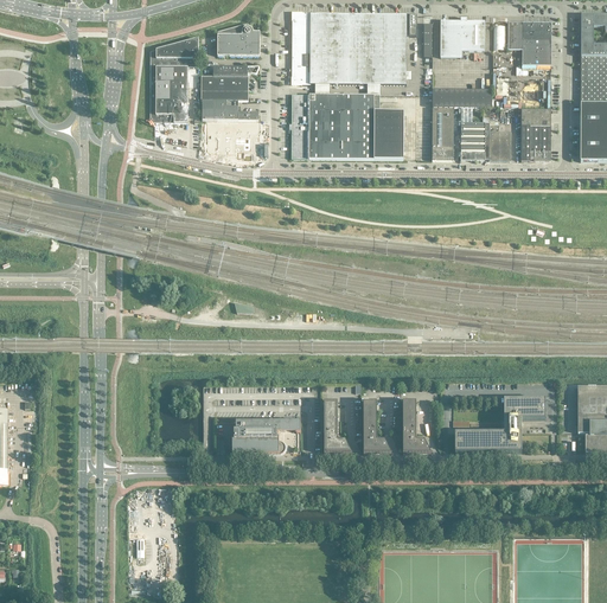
[(407,53),(407,34),(416,34),(416,13),(311,12),(292,11),(292,83),(301,83),(305,83),(311,83),(325,83),(406,83),(407,53)]
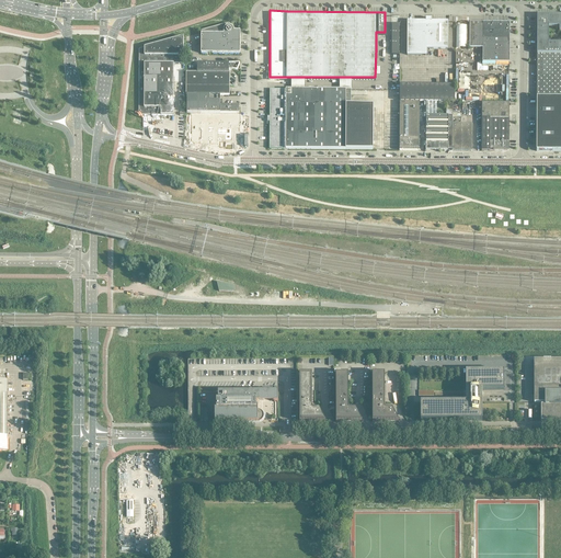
[(560,12),(537,12),(537,95),(560,94),(560,12)]
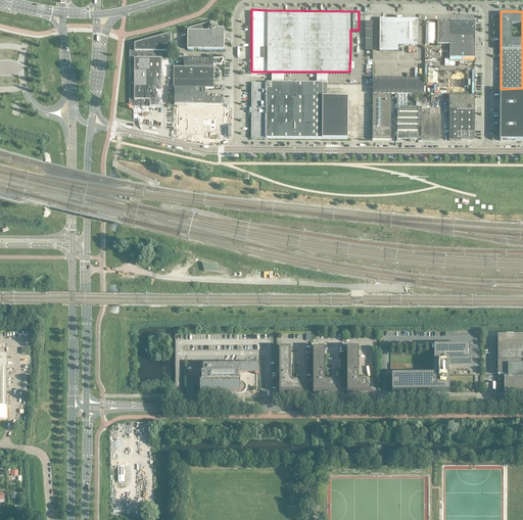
[(418,43),(418,17),(414,17),(407,16),(394,16),(385,16),(380,16),(379,48),(397,48),(397,42),(418,43)]
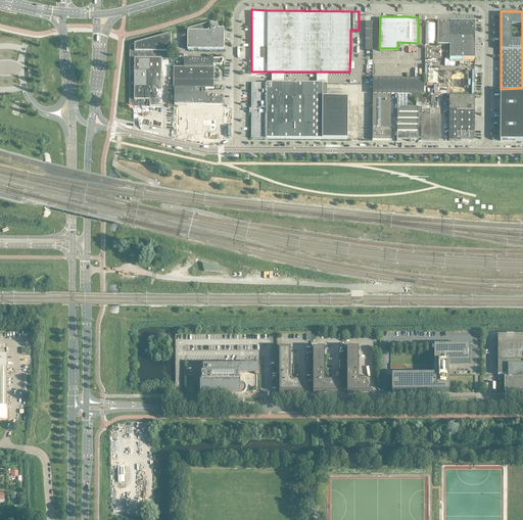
[(475,55),(475,18),(450,18),(439,18),(438,18),(437,42),(450,42),(450,55),(475,55)]
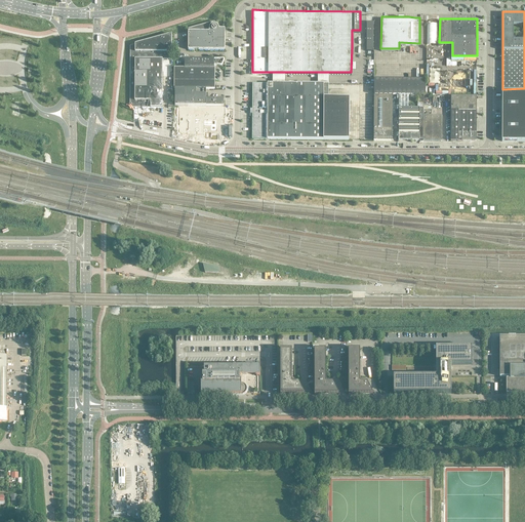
[(225,47),(225,28),(225,27),(219,27),(219,26),(218,25),(218,24),(217,23),(216,22),(215,22),(214,22),(214,19),(189,26),(188,47),(225,47)]
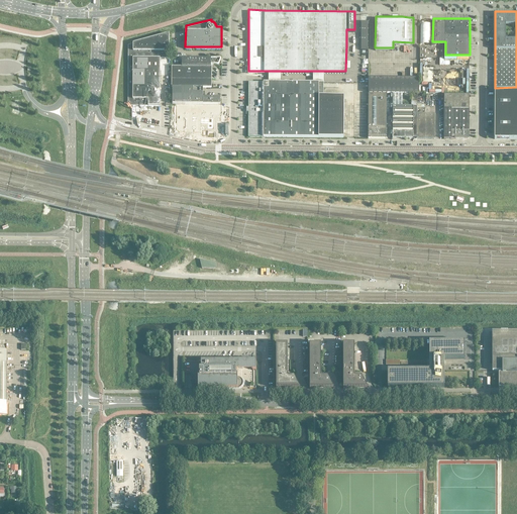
[(160,104),(160,56),(169,56),(169,31),(133,41),(128,42),(128,103),(160,104)]
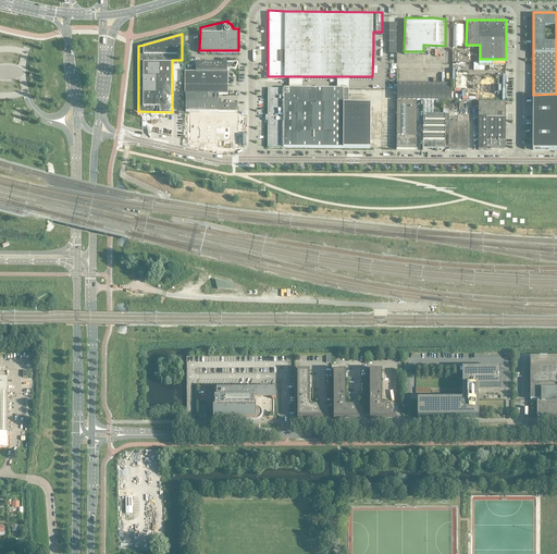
[(227,91),(227,75),(229,69),(227,69),(227,66),(236,66),(238,60),(196,60),(196,69),(185,69),(185,91),(227,91)]
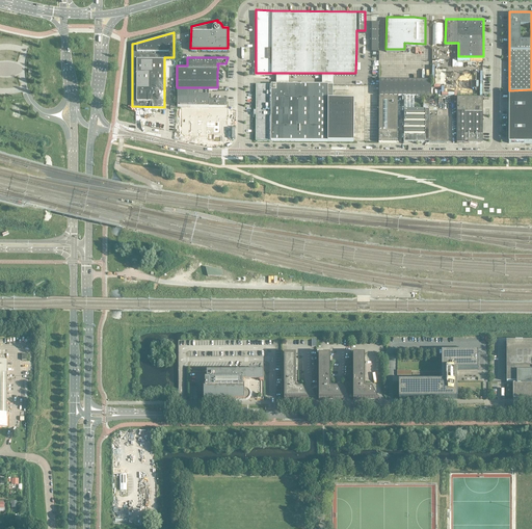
[(430,94),(430,78),(379,78),(379,93),(430,94)]
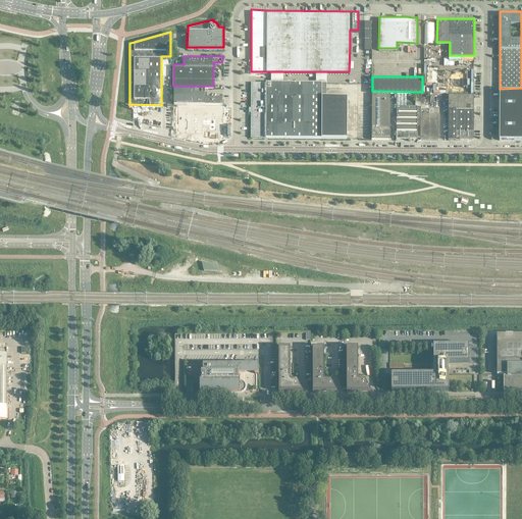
[(472,89),(472,79),(447,78),(447,89),(472,89)]
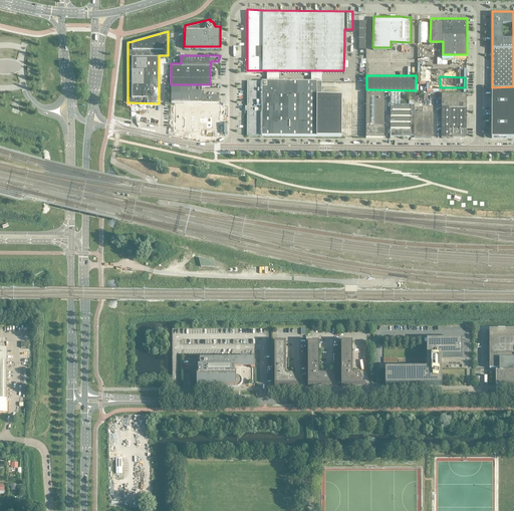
[(316,135),(317,93),(317,79),(247,79),(247,134),(316,135)]
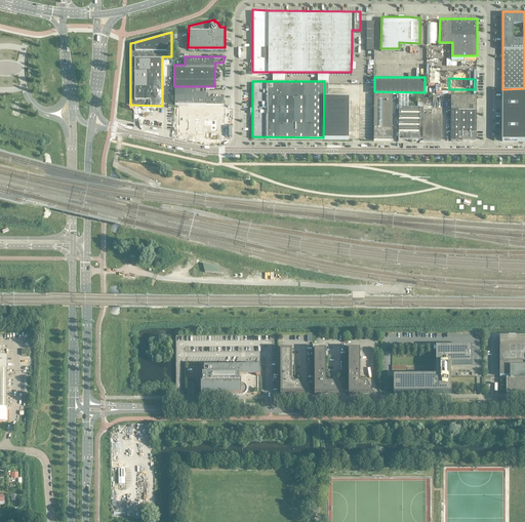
[(208,96),(208,92),(206,92),(206,86),(175,86),(175,103),(224,104),(224,96),(208,96)]
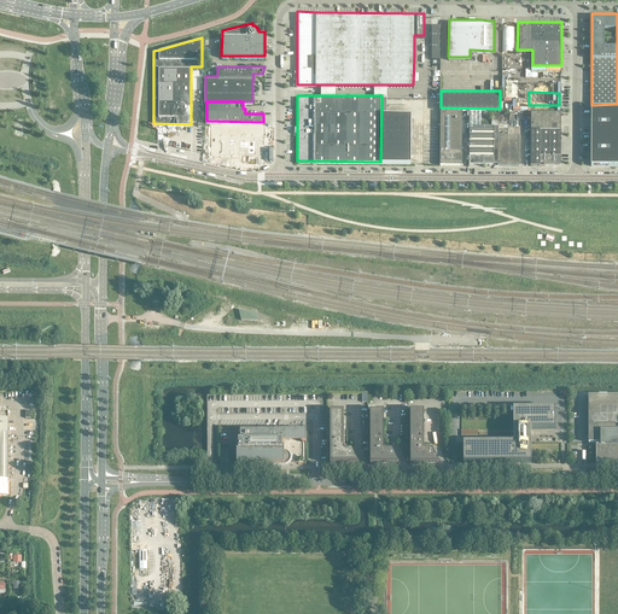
[(617,163),(617,104),(592,105),(590,163),(617,163)]
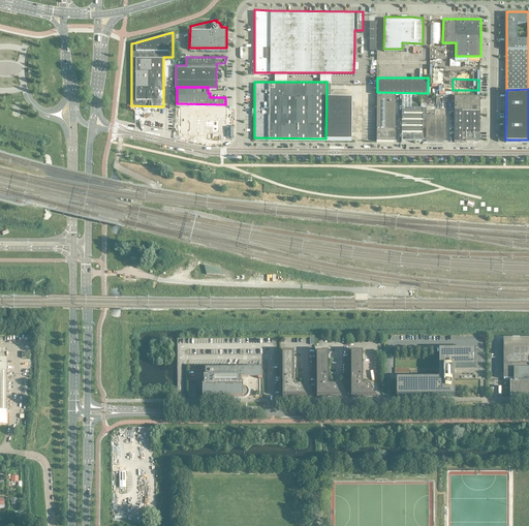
[(395,138),(396,93),(377,93),(376,138),(395,138)]
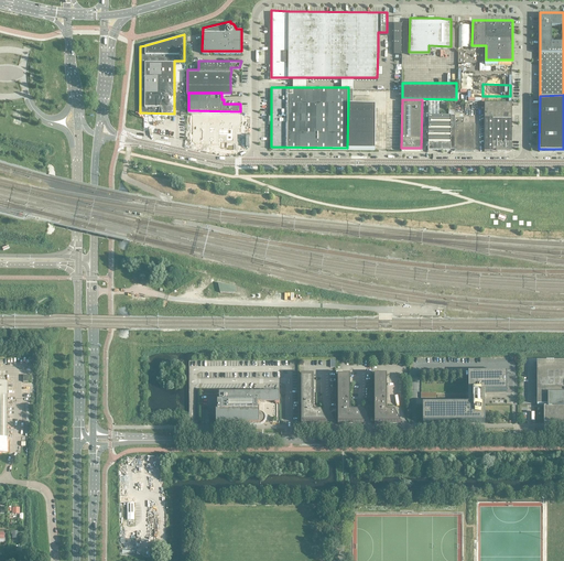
[(511,149),(512,116),(512,100),(485,100),(484,149),(511,149)]
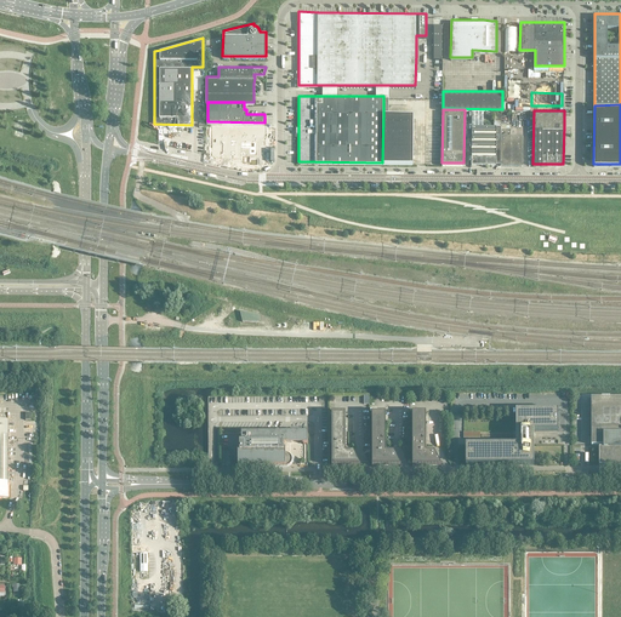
[(500,161),(501,126),(501,125),(472,124),(471,163),(496,164),(496,161),(500,161)]
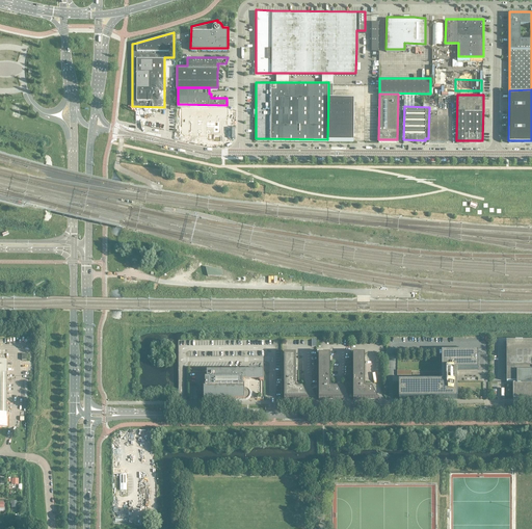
[(447,135),(448,113),(436,113),(436,108),(429,108),(428,138),(428,140),(447,140),(447,135)]
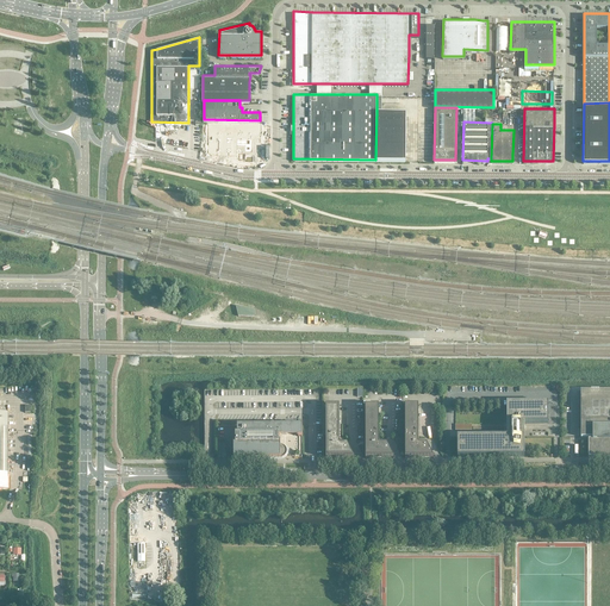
[(260,127),(218,127),(217,152),(238,157),(260,157),(260,127)]
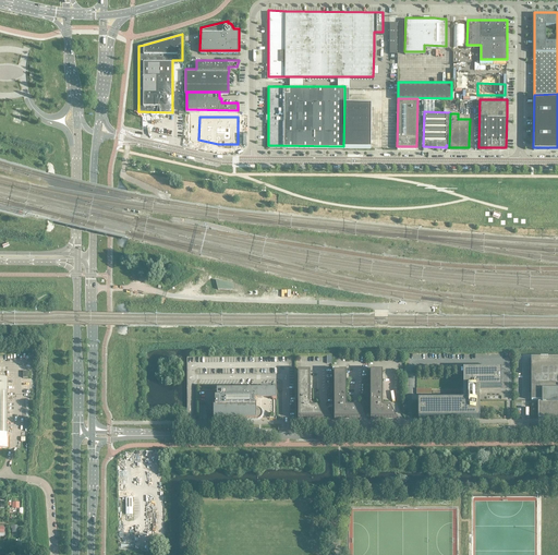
[(194,273),(183,279),(187,285),(197,278),(194,273)]
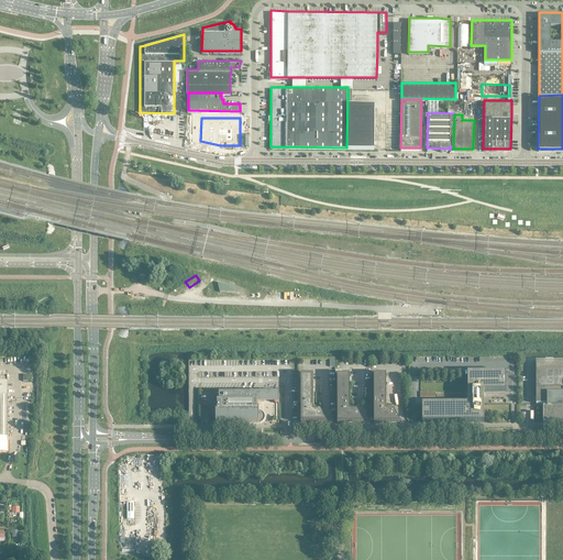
[(234,284),(218,280),(220,289),(235,289),(234,284)]
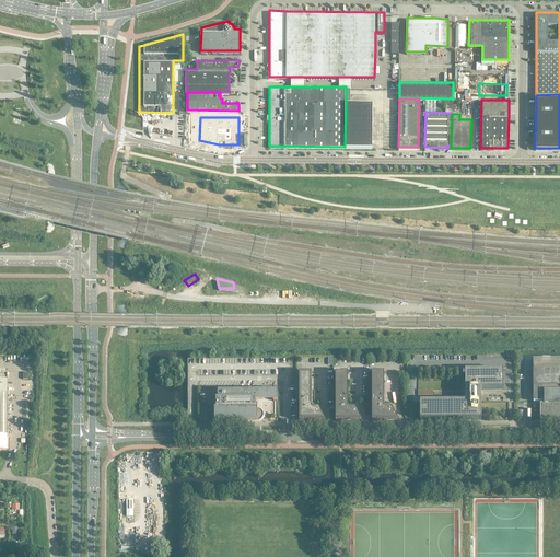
[(201,280),(202,291),(208,291),(208,287),(211,287),(211,280),(201,280)]
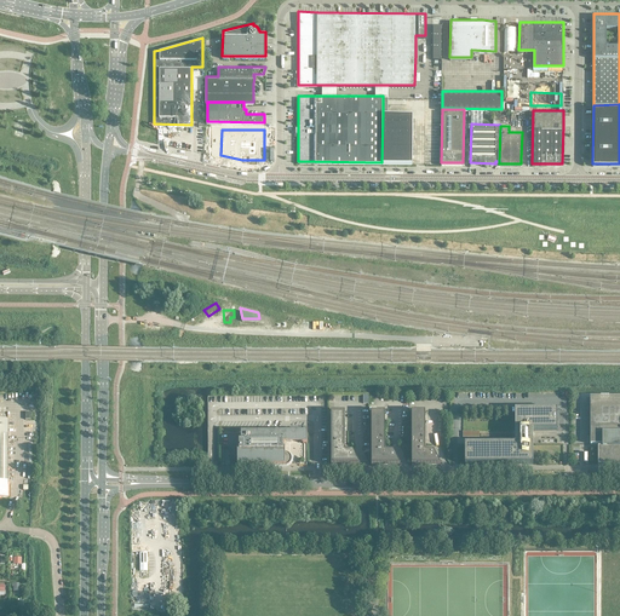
[(619,393),(590,393),(590,432),(590,441),(602,441),(602,443),(598,443),(598,461),(619,461),(619,393)]
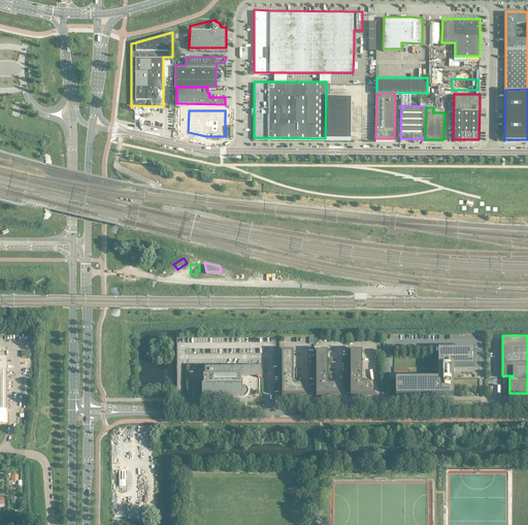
[(452,392),(452,375),(452,364),(474,364),(474,347),(438,347),(438,348),(440,348),(440,375),(396,375),(396,393),(454,393),(454,392),(452,392)]
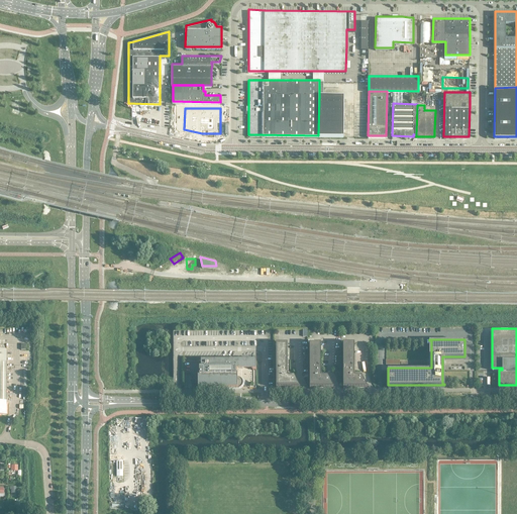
[(300,386),(294,375),(288,375),(288,373),(289,372),(288,372),(288,371),(288,370),(287,341),(276,341),(276,386),(300,386)]
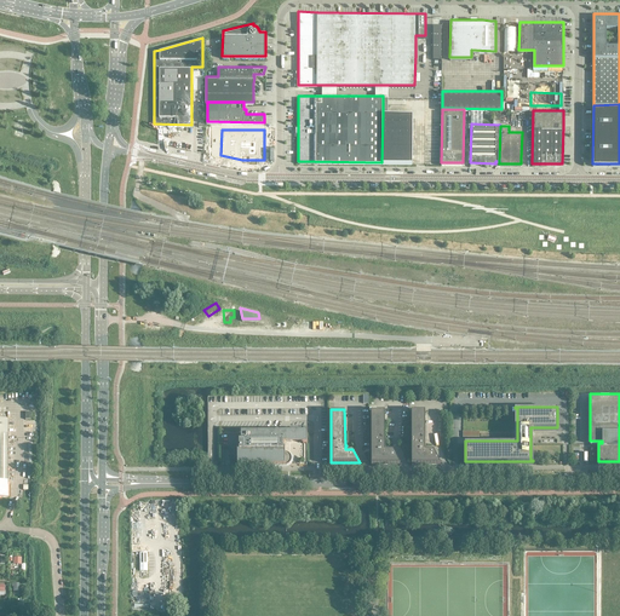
[(400,462),(394,449),(385,449),(385,447),(386,447),(386,445),(386,444),(385,444),(385,409),(371,409),(371,462),(400,462)]
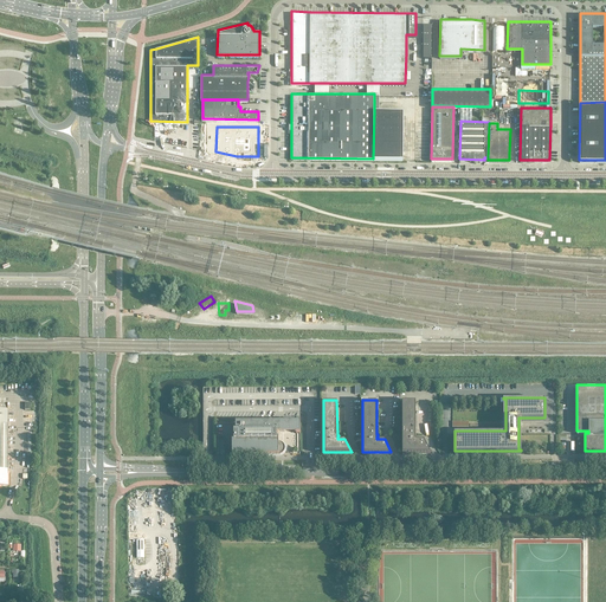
[(431,452),(424,438),(416,438),(416,437),(417,437),(417,435),(417,434),(416,434),(416,433),(416,400),(403,400),(403,452),(431,452)]
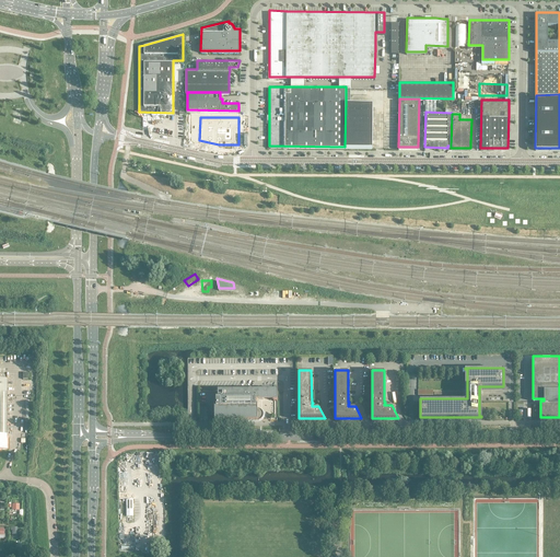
[(257,405),(257,403),(256,403),(256,398),(277,398),(277,387),(273,387),(252,387),(252,386),(248,387),(218,387),(218,396),(216,396),(216,403),(214,403),(214,418),(257,418),(258,418),(259,418),(260,417),(261,417),(261,416),(263,416),(263,415),(263,414),(264,414),(264,413),(264,412),(263,410),(263,409),(261,408),(261,407),(260,407),(259,407),(259,406),(258,406),(257,406),(257,405)]
